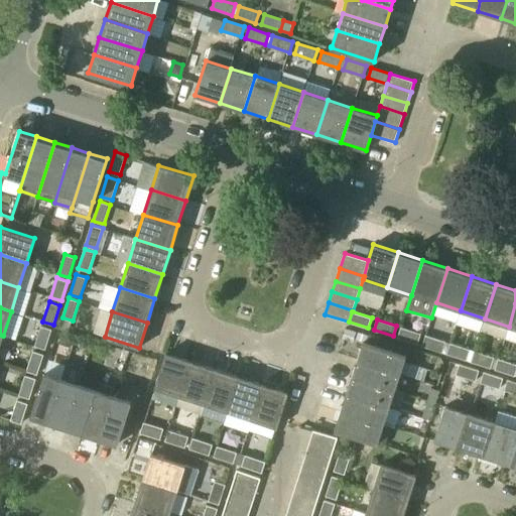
[(41,326),(35,346),(45,349),(51,330),(41,326)]
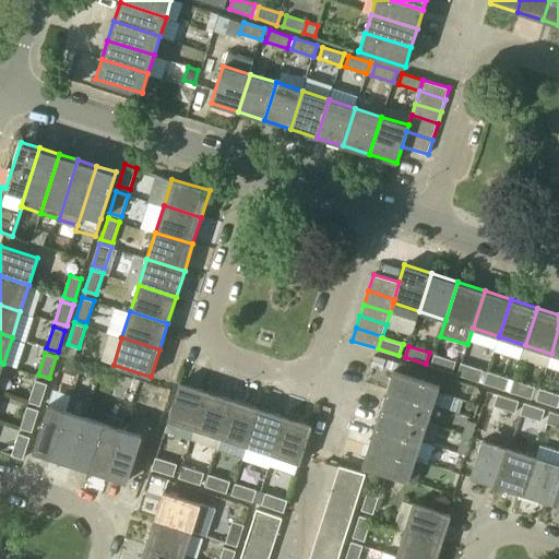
[(456,361),(435,354),(431,366),(452,372),(456,361)]
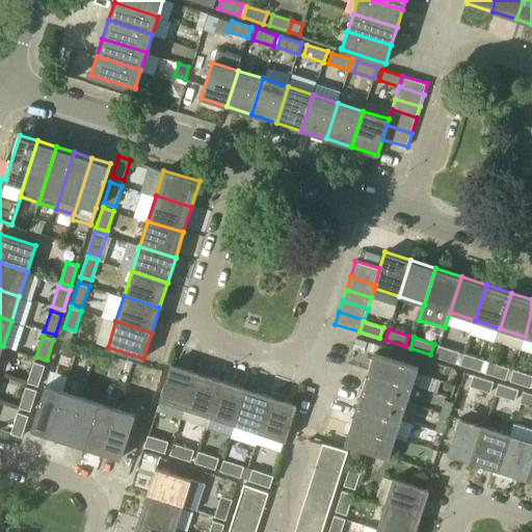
[(374,351),(368,370),(413,384),(418,367),(419,367),(421,357),(380,345),(377,352),(374,351)]
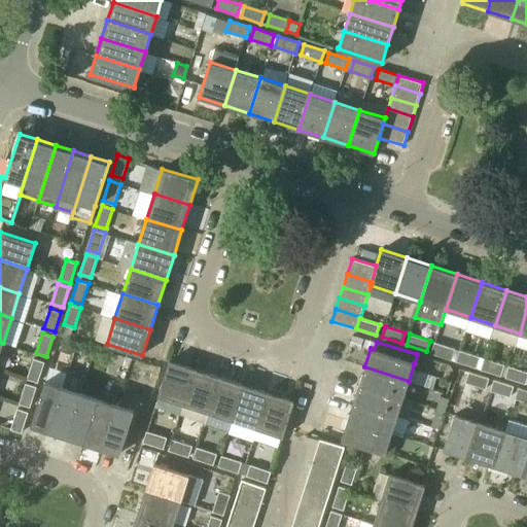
[(455,349),(435,342),(431,353),(452,359),(455,349)]
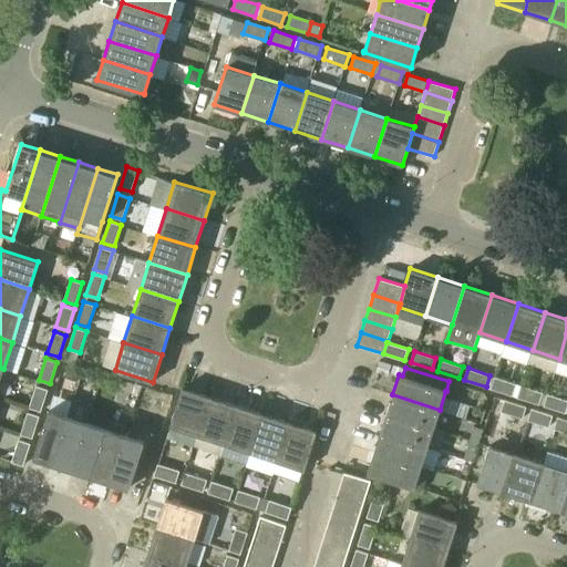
[(516,383),(495,377),(492,389),(513,395),(516,383)]
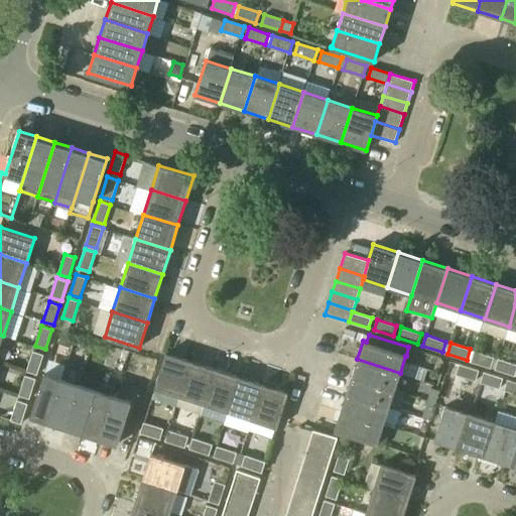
[(434,356),(415,350),(412,358),(431,364),(434,356)]
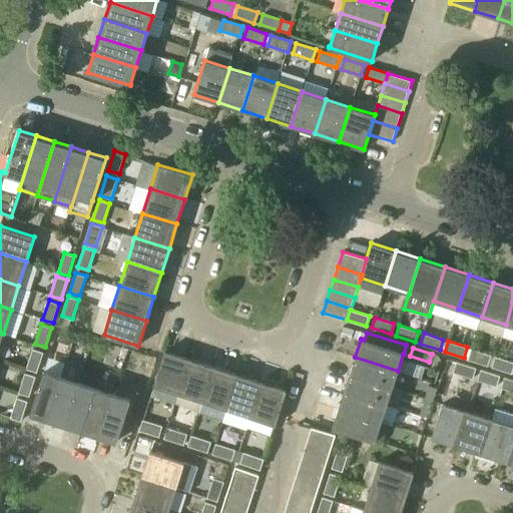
[(33,349),(27,369),(37,372),(43,353),(33,349)]
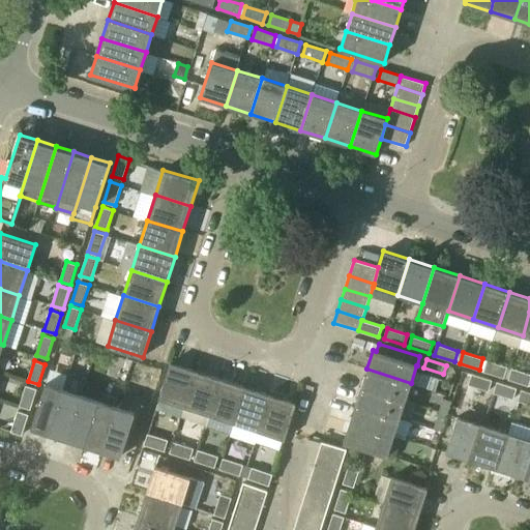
[(508,366),(488,360),(484,371),(504,378),(508,366)]
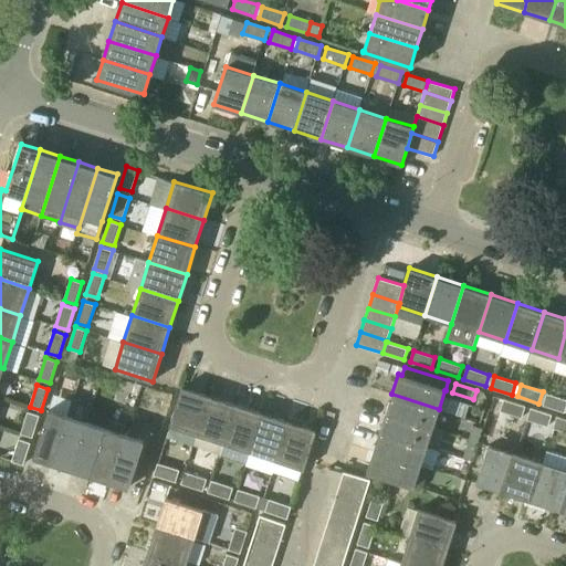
[(197,433),(209,396),(182,387),(170,425),(197,433)]
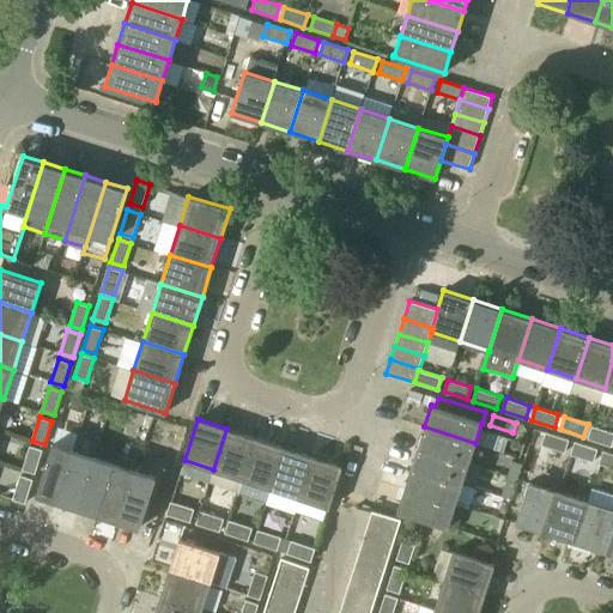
[(468,463),(475,443),(424,426),(418,447),(468,463)]
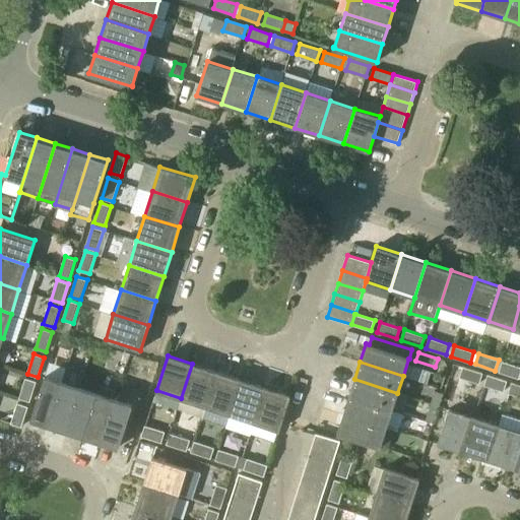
[(519,375),(519,367),(503,362),(500,372),(519,378),(519,375)]
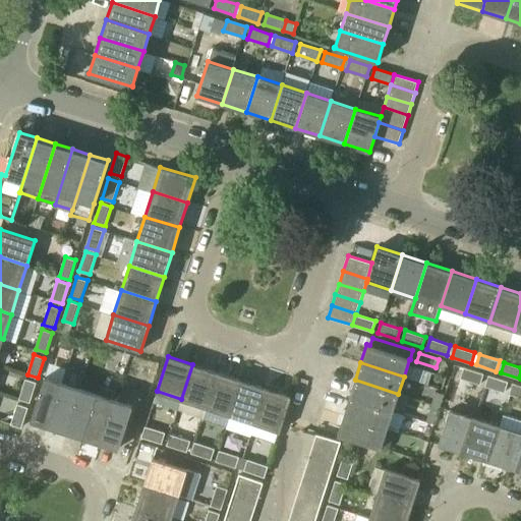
[(206,407),(217,372),(192,364),(181,399),(206,407)]
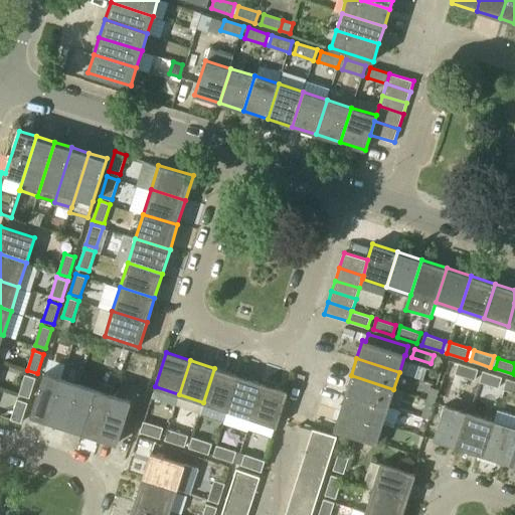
[(66,363),(62,377),(48,420),(65,426),(79,383),(83,369),(66,363)]
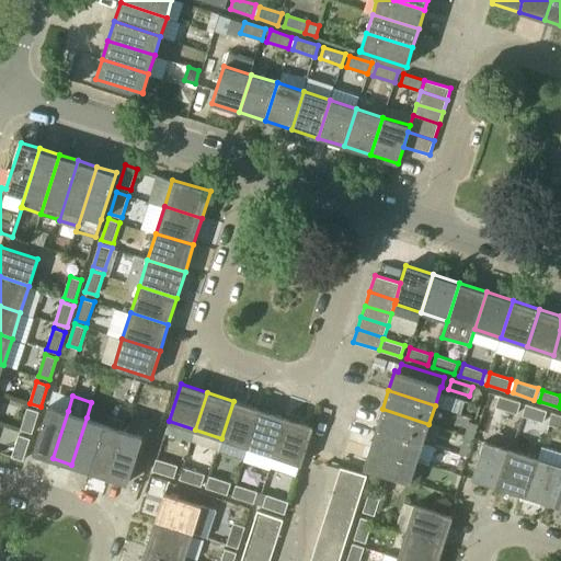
[(500,396),(496,407),(517,413),(521,402),(500,396)]
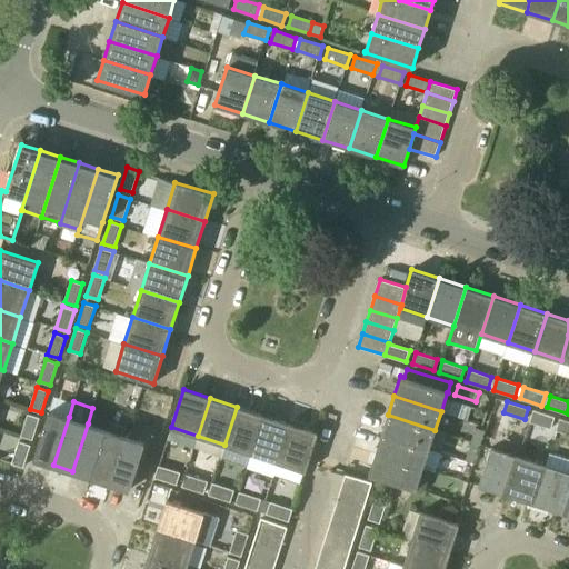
[(251,453),(263,415),(237,407),(225,445),(251,453)]
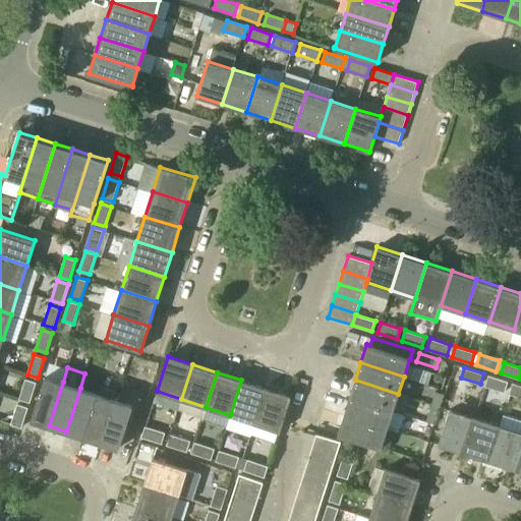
[(49,425),(63,382),(45,375),(31,419),(49,425)]
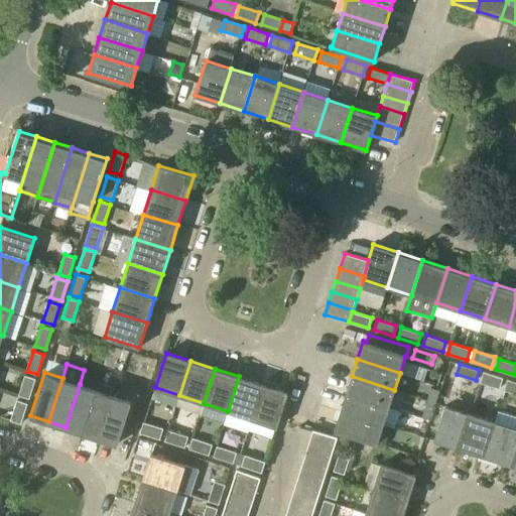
[(484,372),(480,382),(500,388),(503,378),(484,372)]
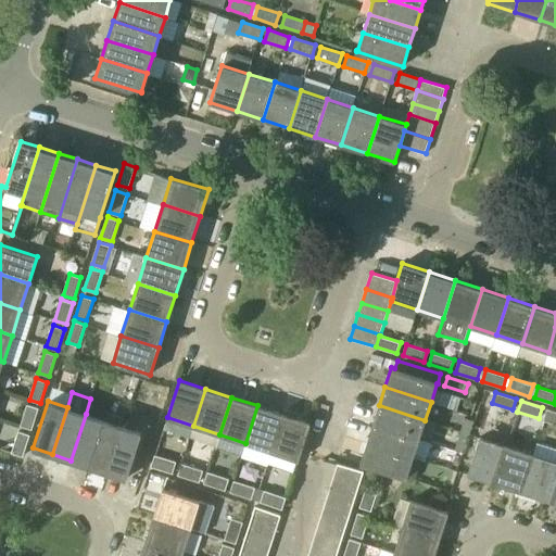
[(27,404),(21,426),(32,429),(39,408),(27,404)]
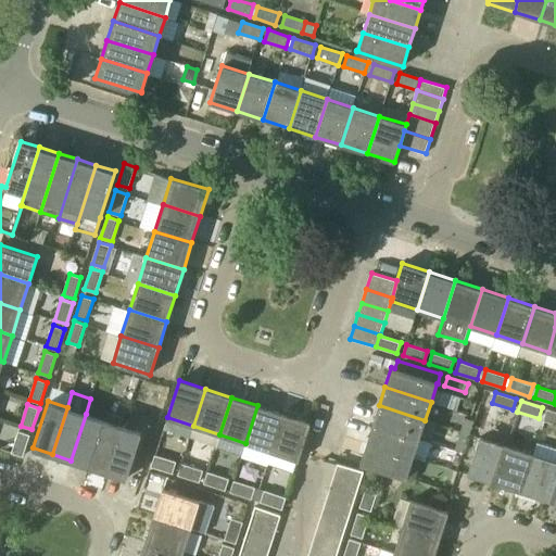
[(272,452),(283,414),(257,405),(245,443),(272,452)]
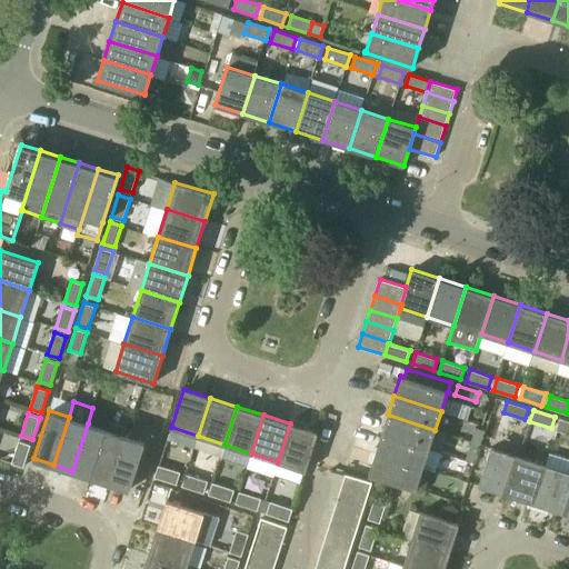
[(429,449),(435,430),(388,415),(382,433),(429,449)]
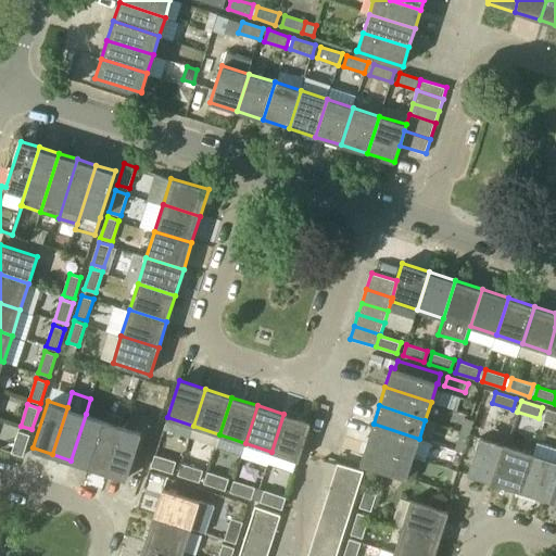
[(555,411),(547,408),(543,420),(555,424),(555,411)]
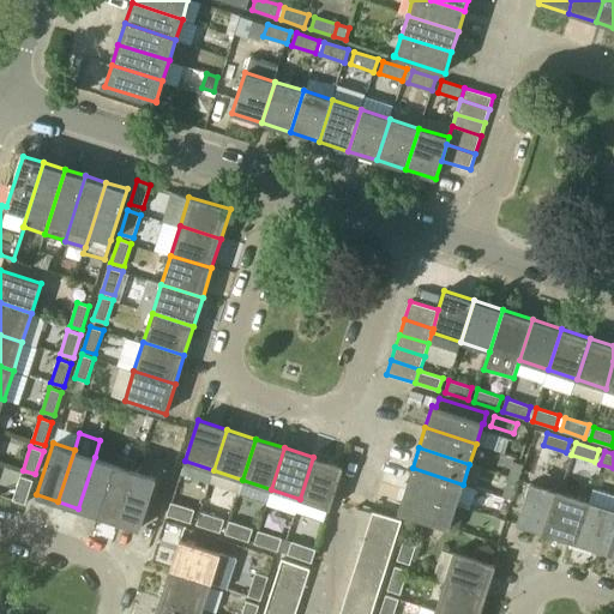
[(98,515),(119,522),(136,470),(138,462),(118,455),(115,463),(98,515)]
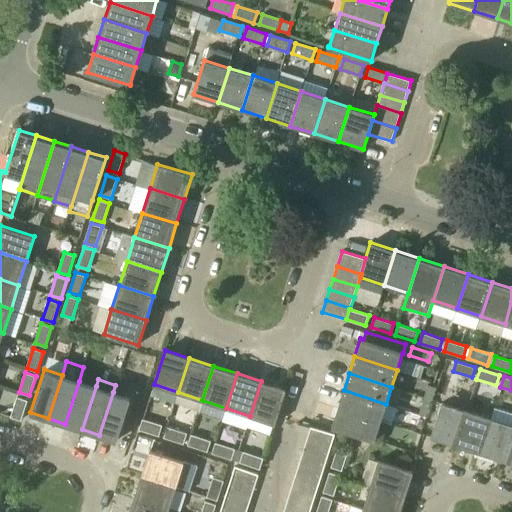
[(82,429),(96,386),(79,381),(65,424),(82,429)]
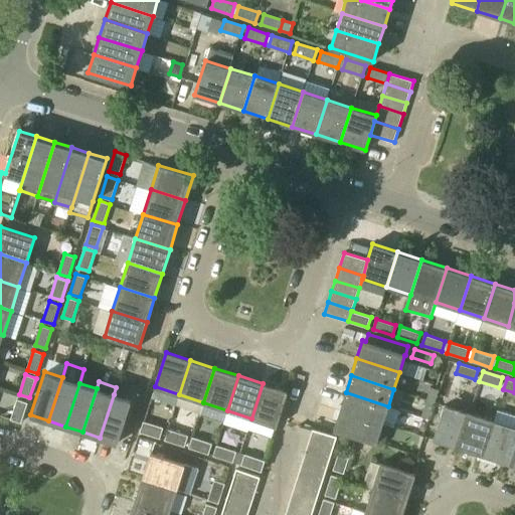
[(277,426),(288,391),(263,383),(251,418),(277,426)]
